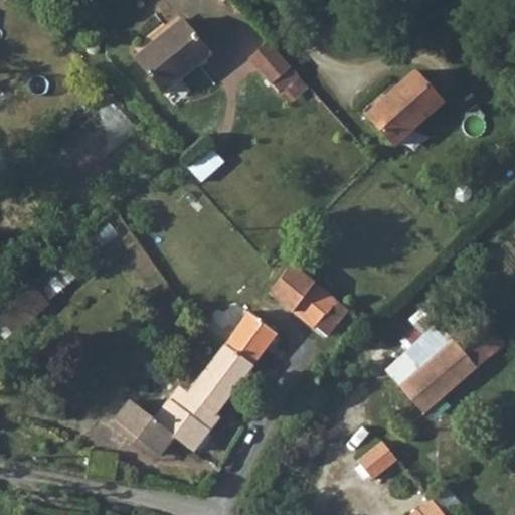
[(165,94),(212,54),(182,19),(135,58),(165,94)]
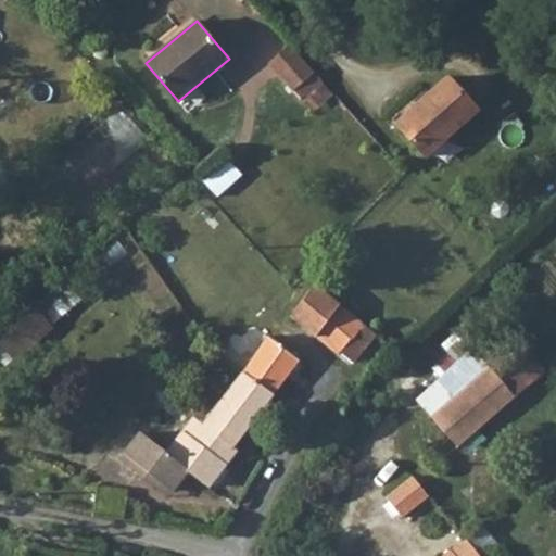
[(313,73),(290,47),(269,65),(293,91),(313,73)]
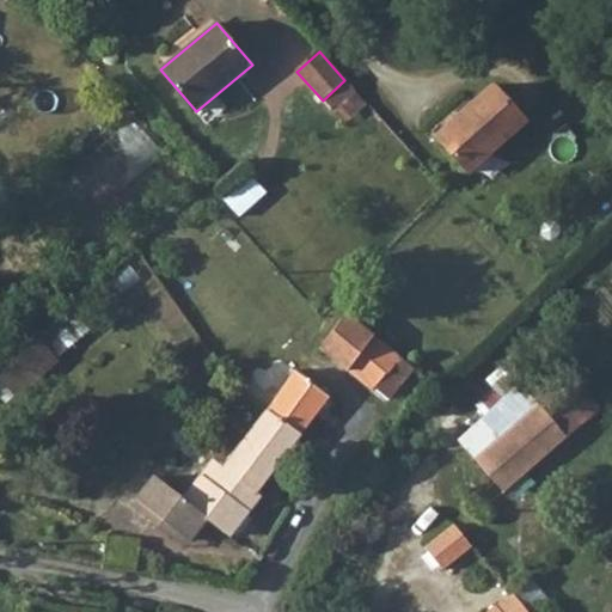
[(331,110),(354,90),(344,80),(323,101),(331,110)]
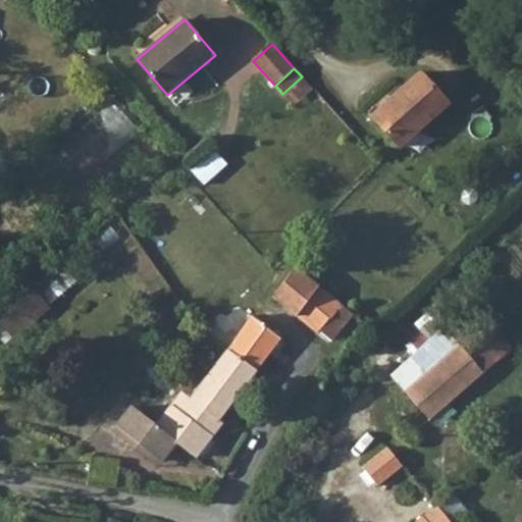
[(398,145),(447,101),(419,71),(370,115),(398,145)]
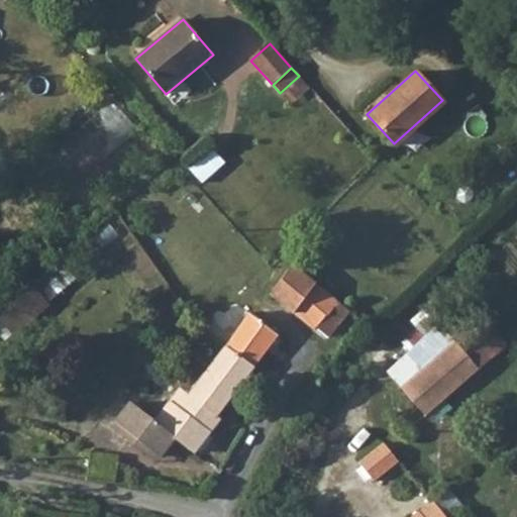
[(113,96),(67,135),(95,169),(141,129),(113,96)]
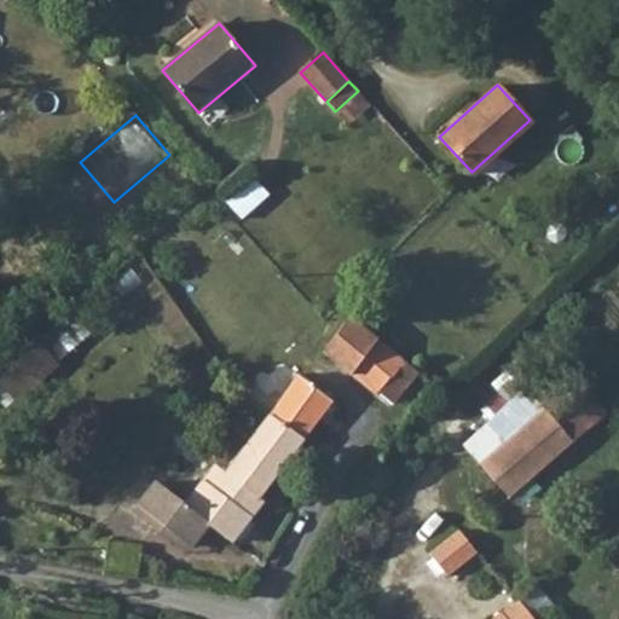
[(382,340),(357,317),(327,354),(354,379),(382,340)]
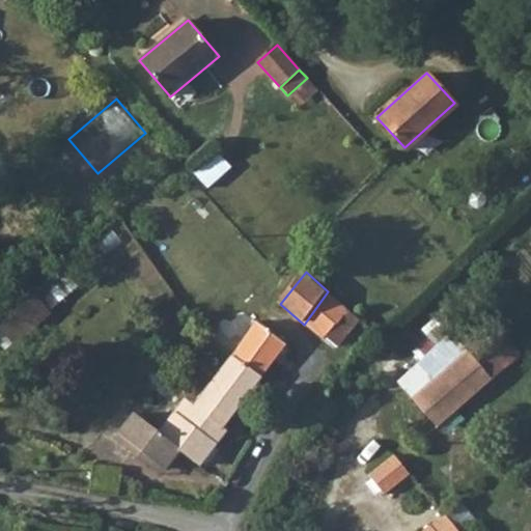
[(324,342),(348,311),(328,291),(304,325),(324,342)]
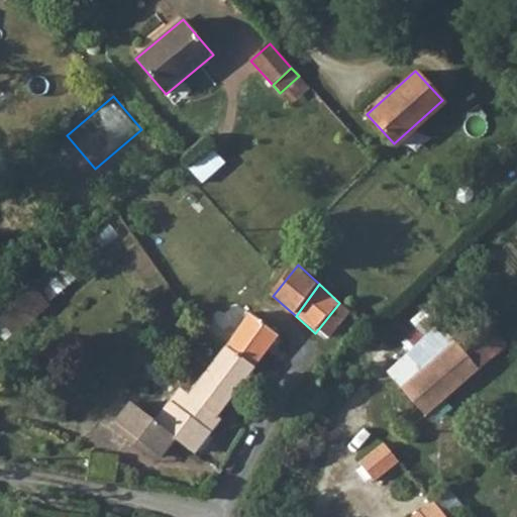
[(254,315),(240,332),(269,349),(279,335),(254,315)]
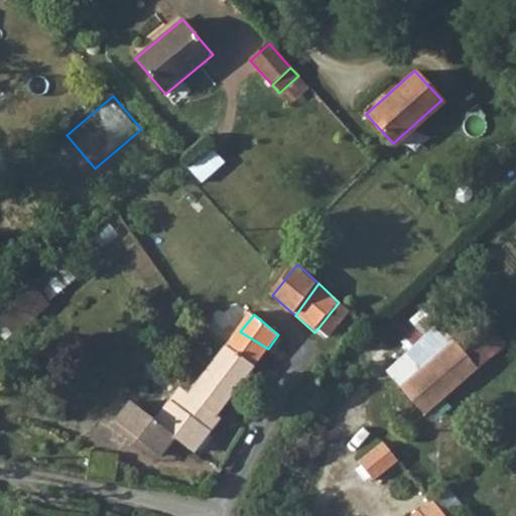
[(202,318),(196,327),(209,336),(214,329),(202,318)]
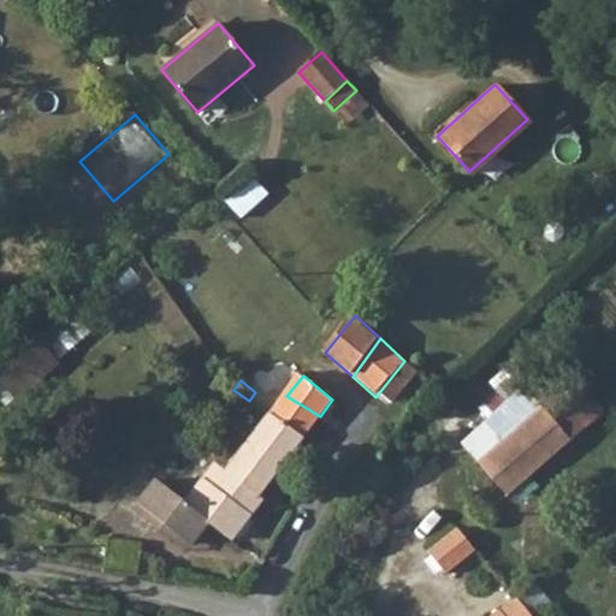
[(452,450),(469,467),(529,408),(513,391),(452,450)]
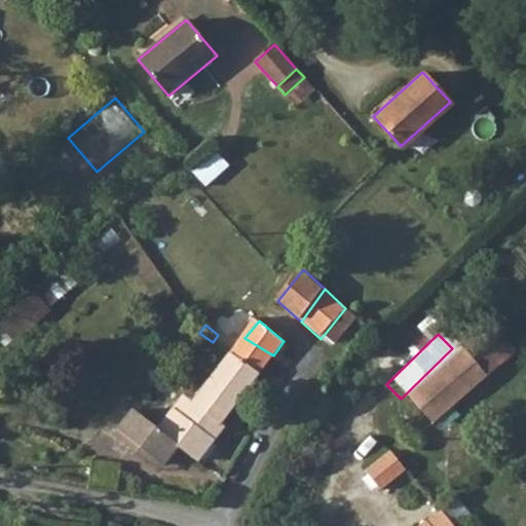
[(466,334),(452,348),(477,374),(492,360),(466,334)]
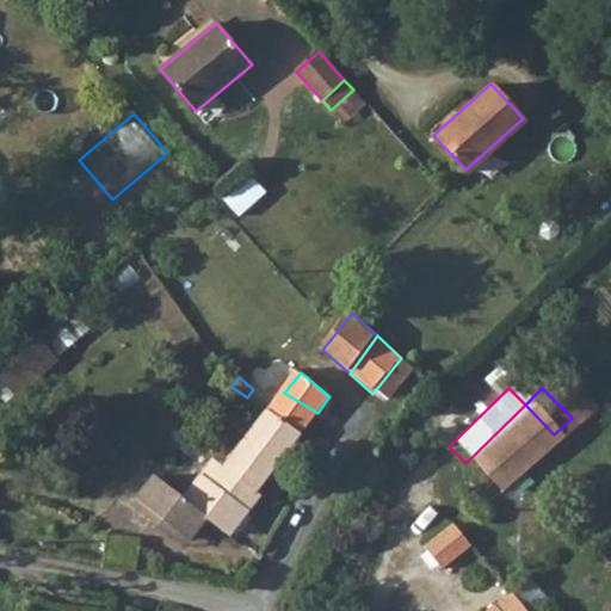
[(284,393),(270,411),(304,431),(318,413),(284,393)]
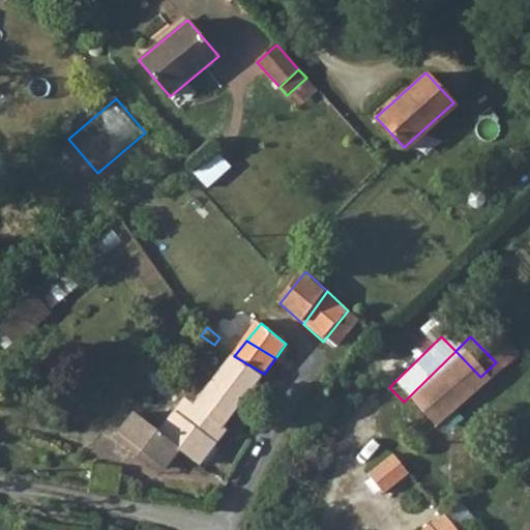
[(455,351),(404,402),(430,428),(480,377),(455,351)]
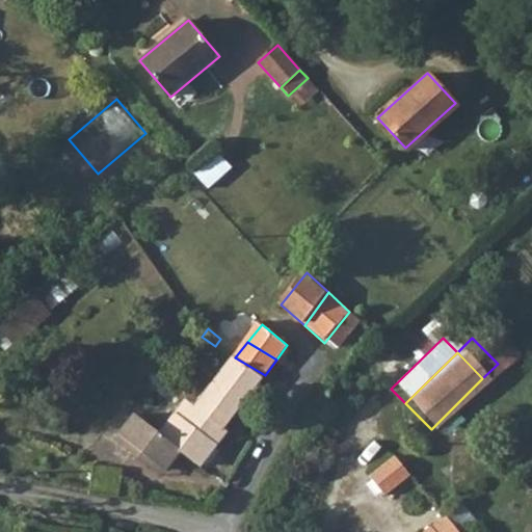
[(163,436),(184,453),(203,468),(230,432),(225,428),(265,375),(235,357),(195,408),(194,407),(183,420),(180,417),(163,436)]
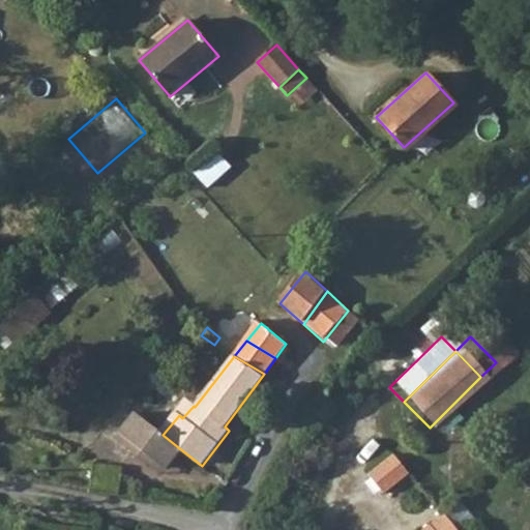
[(194,406),(189,403),(179,415),(182,418),(194,406)]
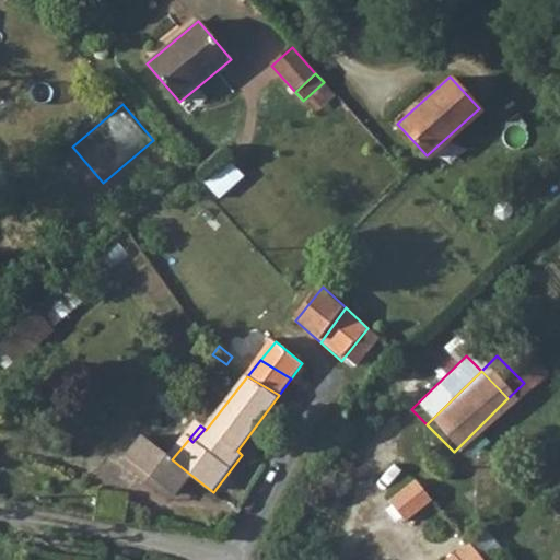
[(194,477),(172,459),(146,440),(124,468),(141,481),(148,474),(177,498),(194,477)]
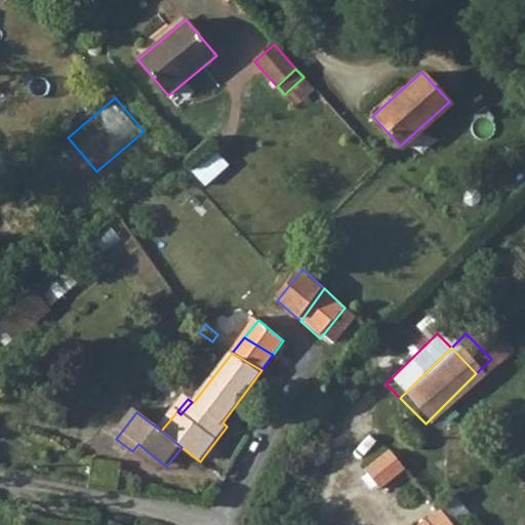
[(138,444),(132,451),(161,473),(166,467),(138,444)]
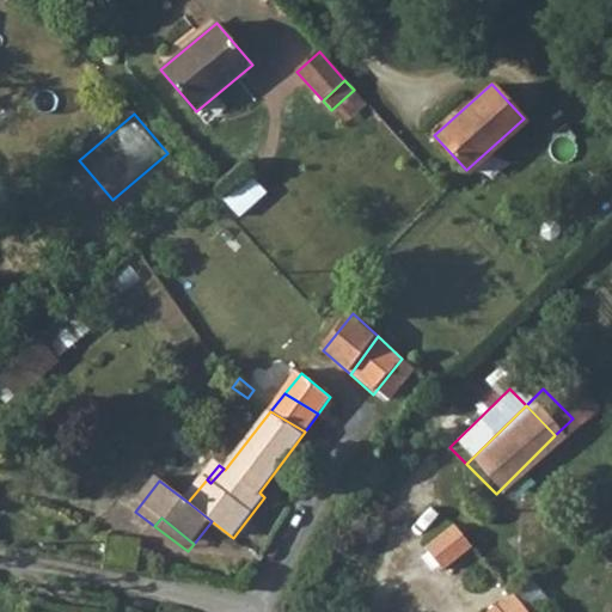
[(466,550),(447,528),(420,554),(439,575),(466,550)]
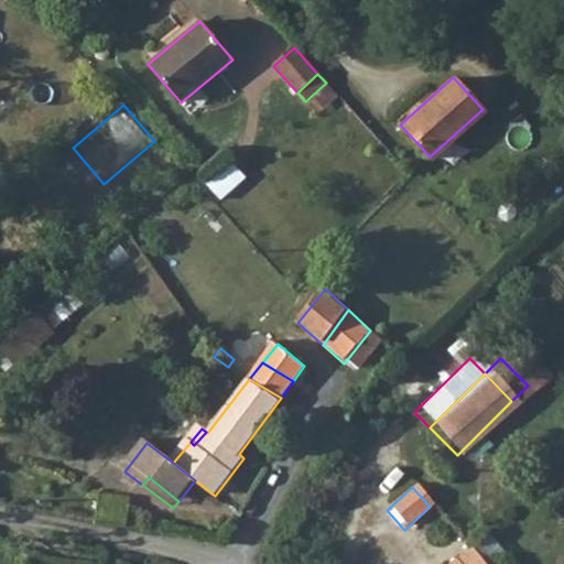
[(494,534),(480,545),(495,563),(502,563),(512,556),(494,534)]
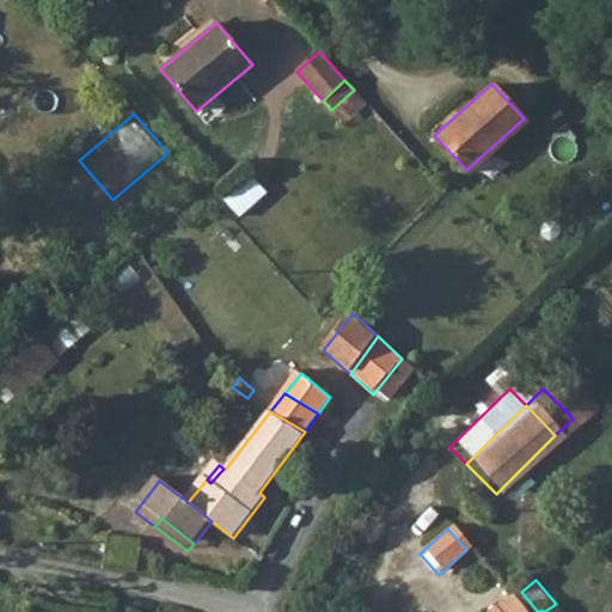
[(527,611),(510,593),(490,611),(527,611)]
